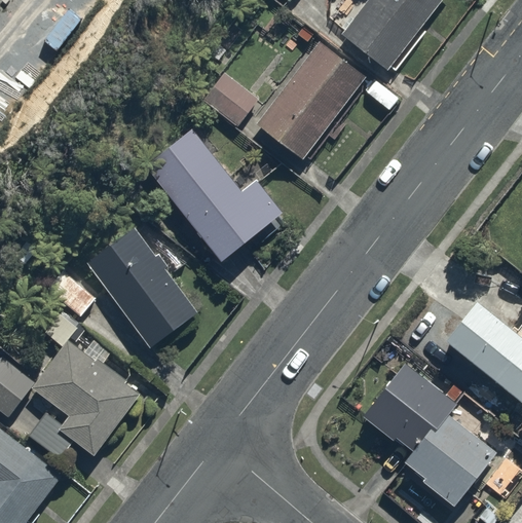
[(364,0),(339,33),(388,71),(443,0),(364,0)]
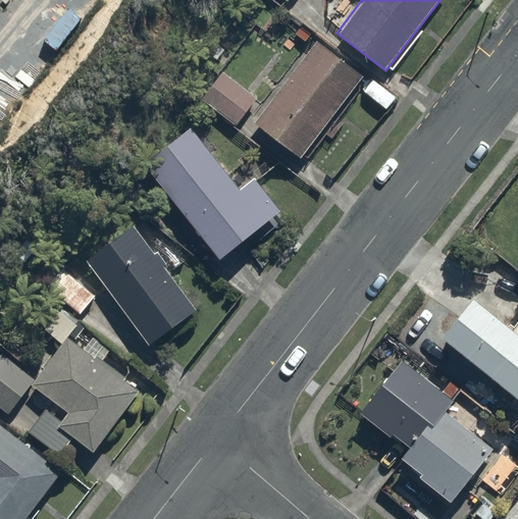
[(316,45),(253,122),(298,158),(360,81),(316,45)]
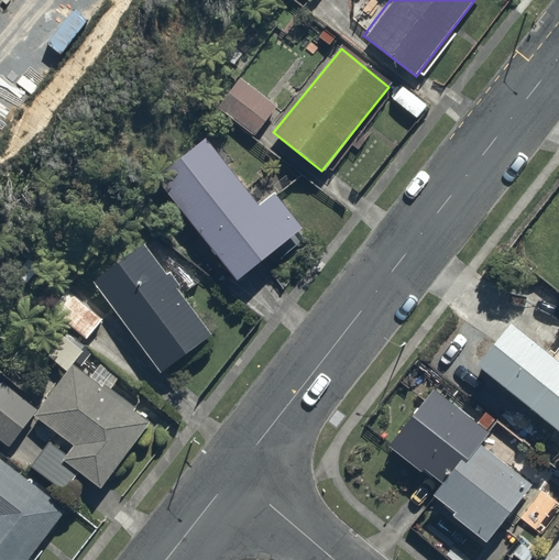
[(236,78),(212,108),(258,141),(280,111),(236,78)]
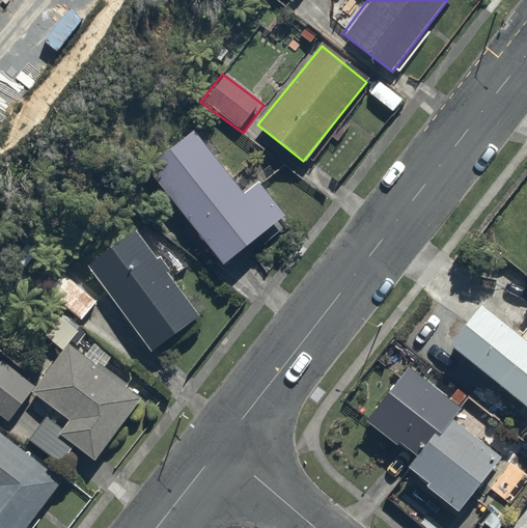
[(380,79),(366,94),(389,114),(403,99),(380,79)]
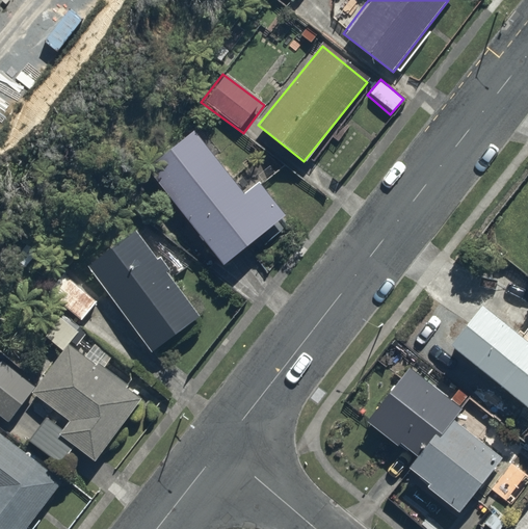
[(245,191),(192,130),(147,169),(230,267),(289,216),(258,181),(245,191)]
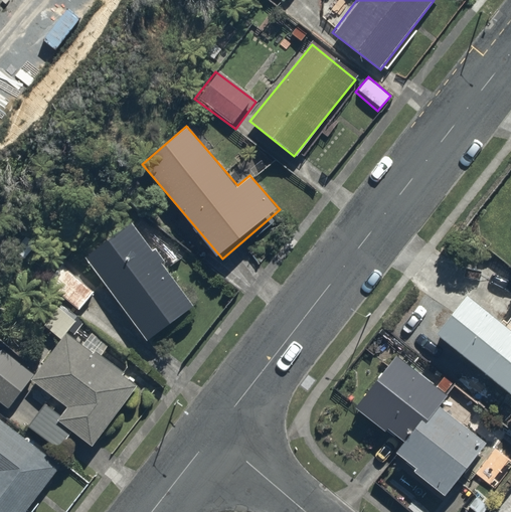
[(131,222),(83,259),(149,343),(196,306),(131,222)]
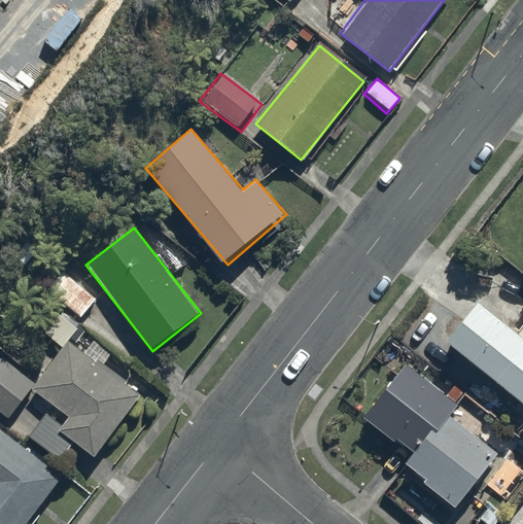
[(63,273),(47,292),(80,319),(96,300),(63,273)]
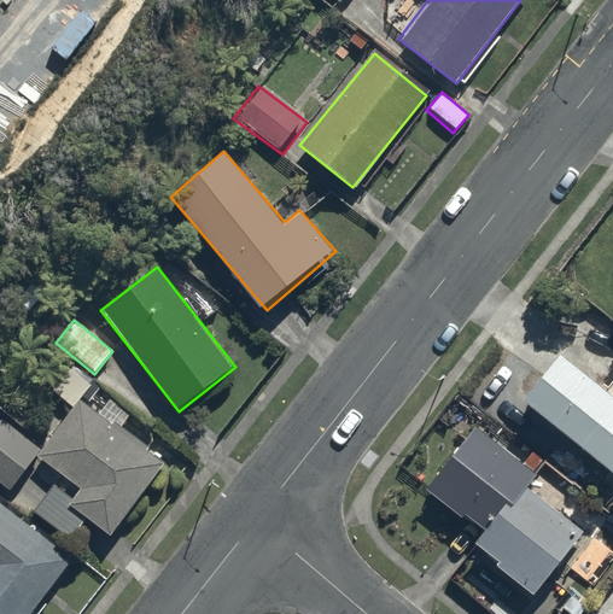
[(612,392),(564,354),(530,397),(588,443),(579,454),(612,480),(612,392)]
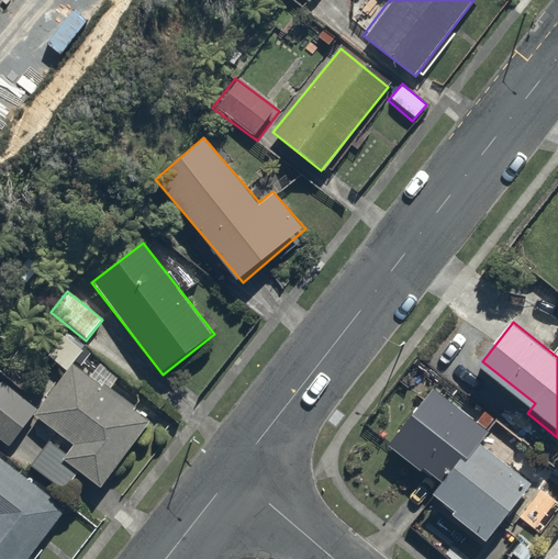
[(80,354),(60,338),(45,356),(65,372),(80,354)]
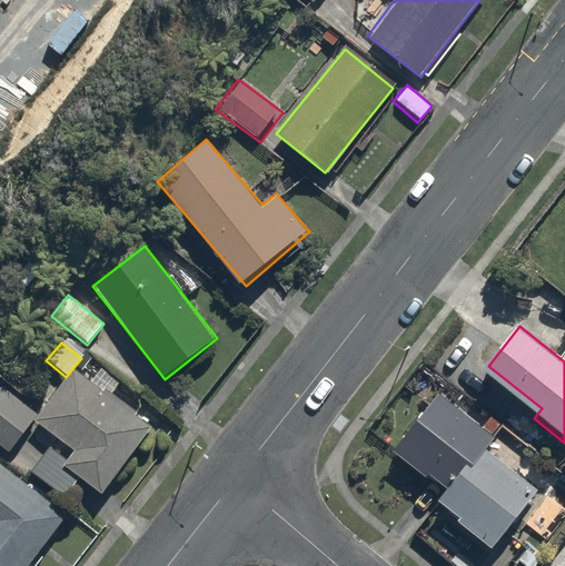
[(119,383),(98,368),(88,383),(72,371),(36,419),(76,448),(63,466),(101,494),(149,428),(108,398),(119,383)]
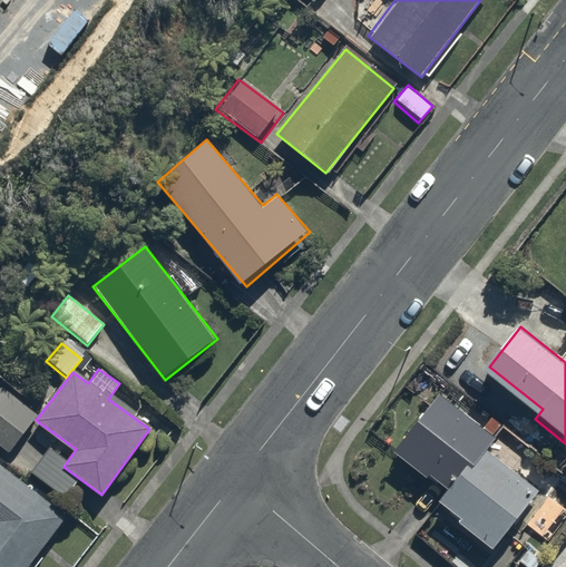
[(0,447),(5,450),(0,457),(0,461),(18,475),(36,450),(20,439),(37,417),(0,389),(0,447)]
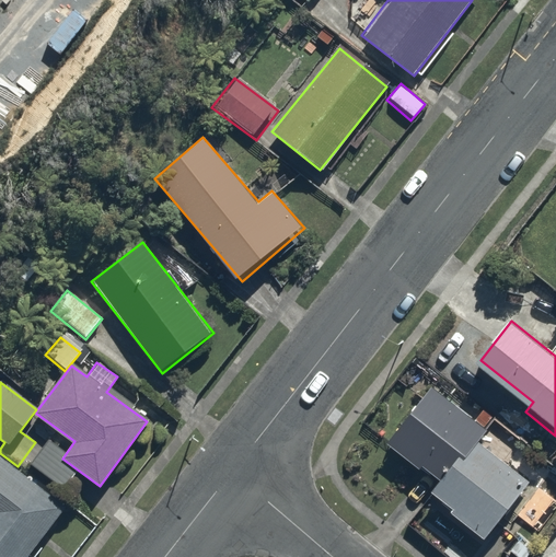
[(430,387),(386,443),(438,484),(429,496),(483,538),(531,479),(479,439),(486,431),(430,387)]
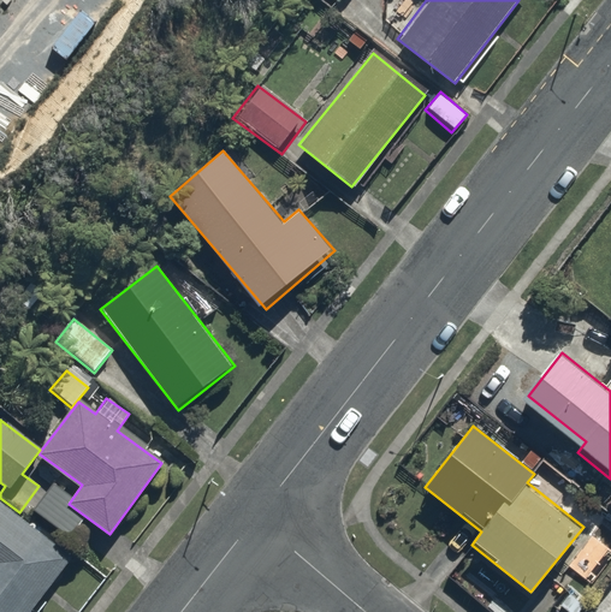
[(71,497),(54,483),(29,516),(72,550),(90,527),(64,506),(71,497)]
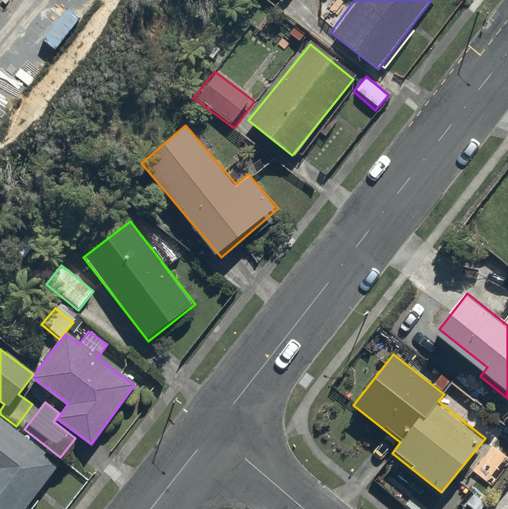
[(24,508),(59,463),(0,419),(0,508),(24,508)]
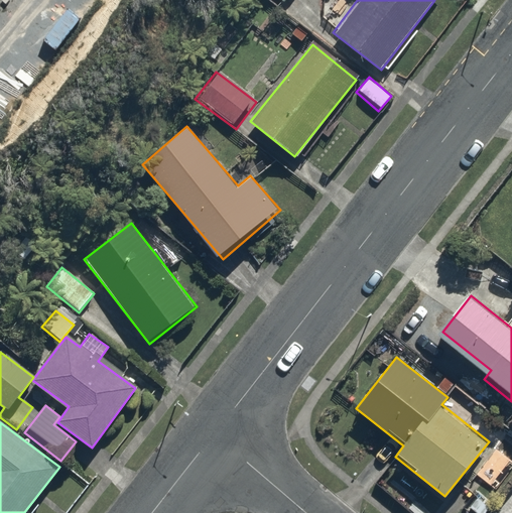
All buildings are outlined.
